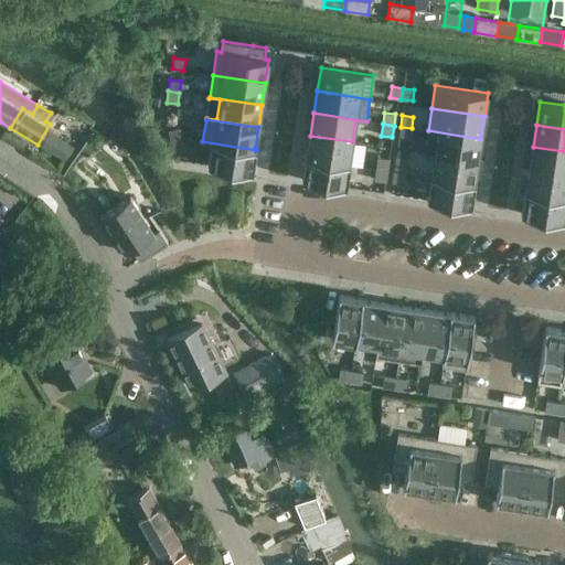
[(171,141),(182,138),(180,127),(169,129),(171,141)]
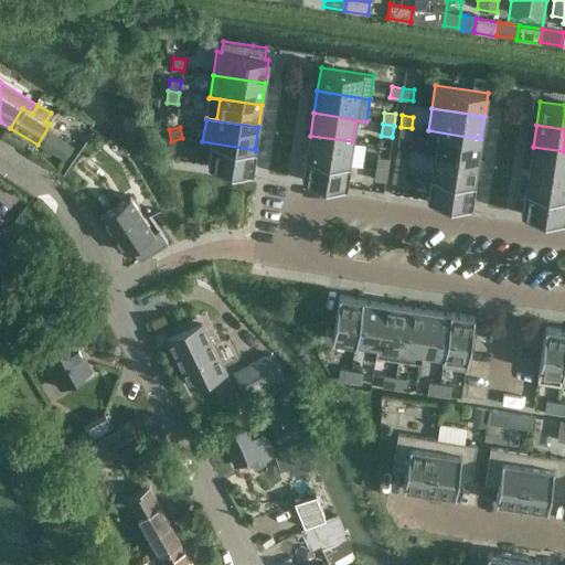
[(409,139),(412,128),(401,127),(398,138),(409,139)]
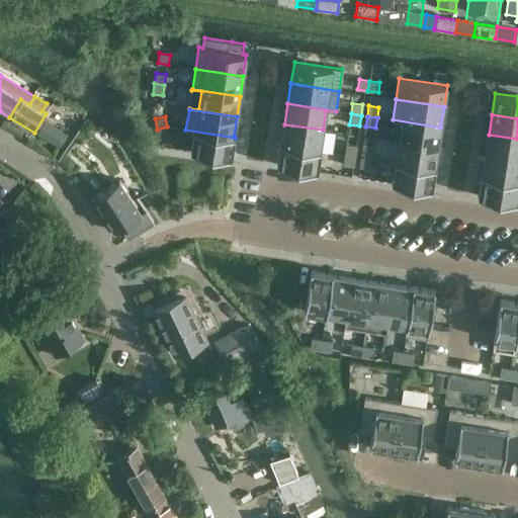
[(402,122),(399,142),(437,148),(440,127),(393,119),(393,120),(402,122)]
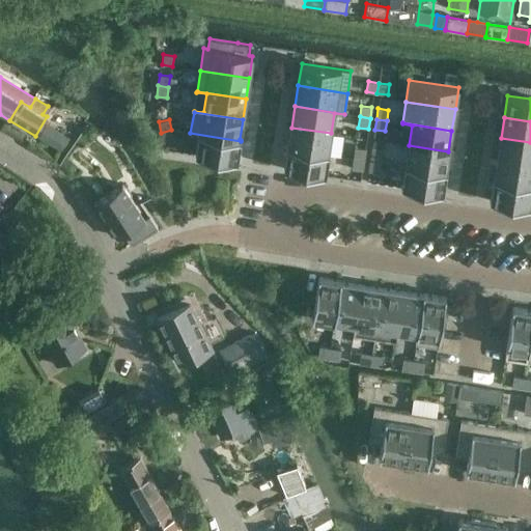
[(328,154),(331,133),(291,128),(288,147),(287,147),(329,155),(329,154),(328,154)]
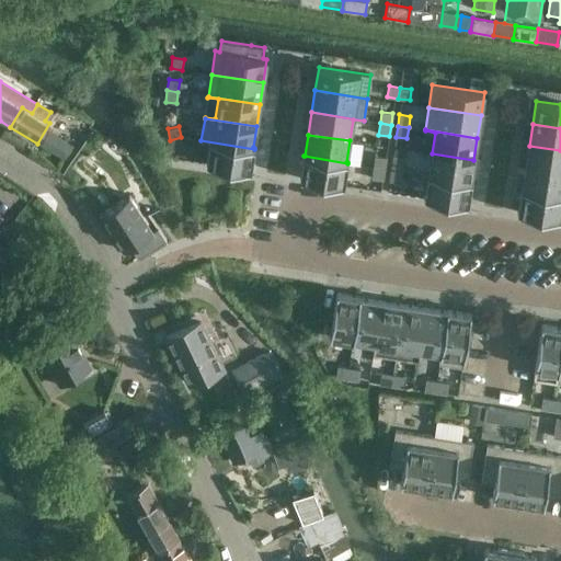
[(183,148),(181,137),(170,140),(172,151),(183,148)]
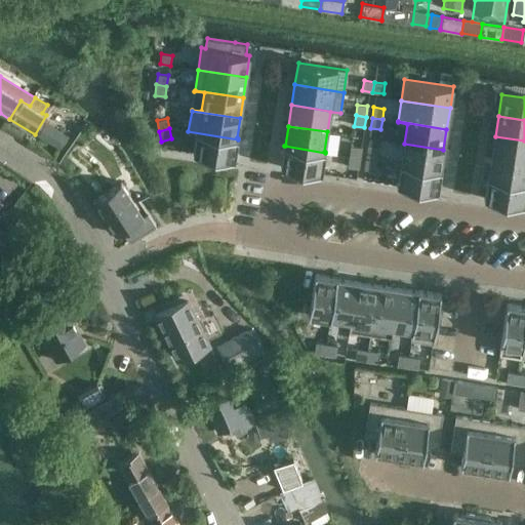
[(193,154),(235,161),(238,139),(188,131),(188,132),(196,133),(193,154)]
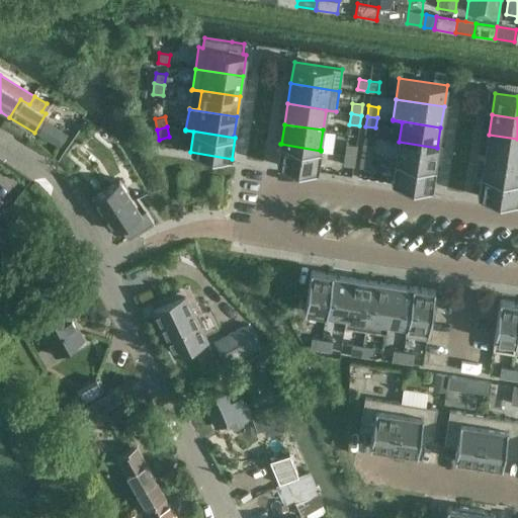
[(517,139),(489,135),(486,155),(517,160),(517,139)]
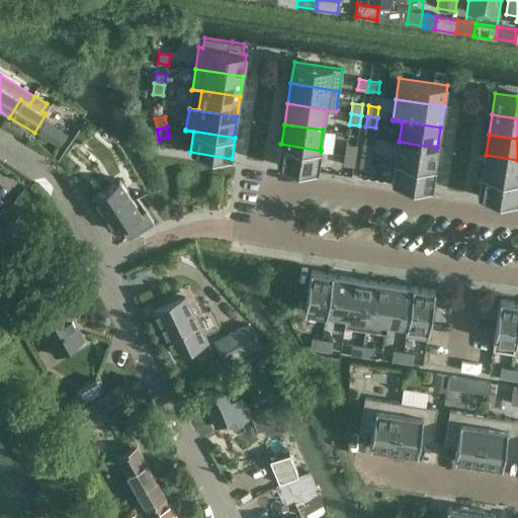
[(434,167),(437,148),(399,142),(396,161),(395,161),(395,162),(436,168),(436,167),(434,167)]
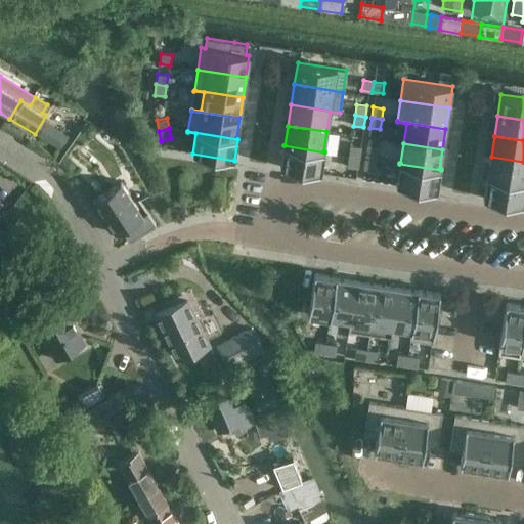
[(321,174),(324,153),(284,145),(280,168),(321,174)]
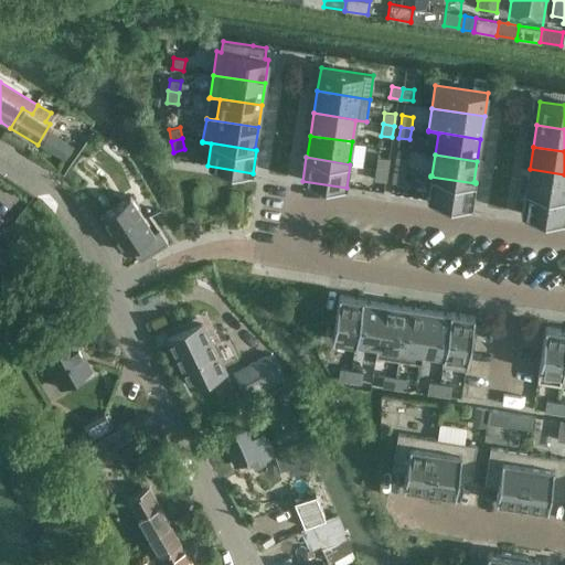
[(377,157),(375,168),(386,170),(388,159),(377,157)]
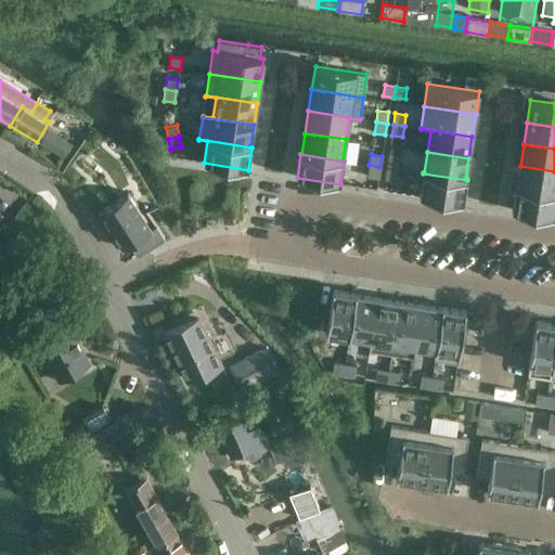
[(387,168),(398,169),(399,158),(388,157),(387,168)]
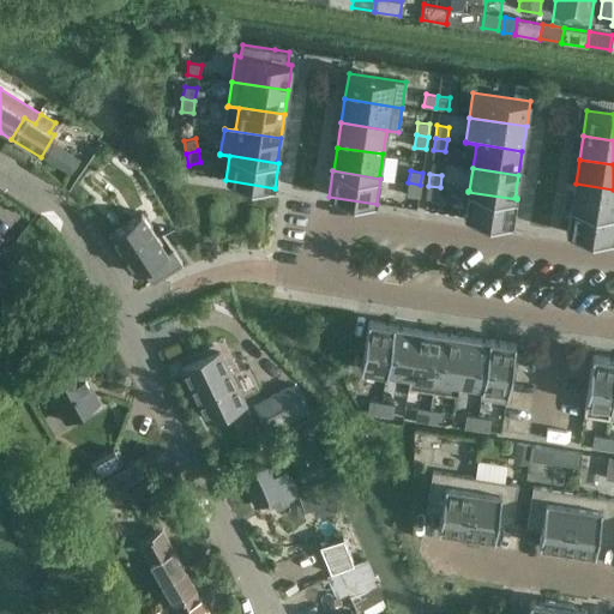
[(420,185),(408,182),(407,196),(419,197),(420,185)]
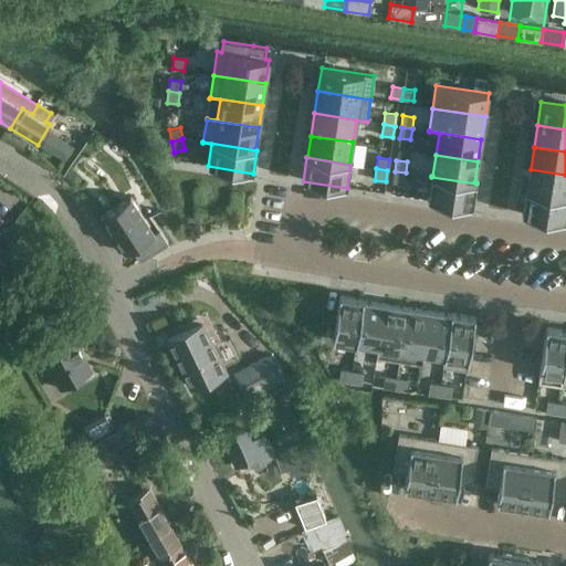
[(525,190),(525,191),(565,197),(565,175),(531,169),(527,190),(525,190)]
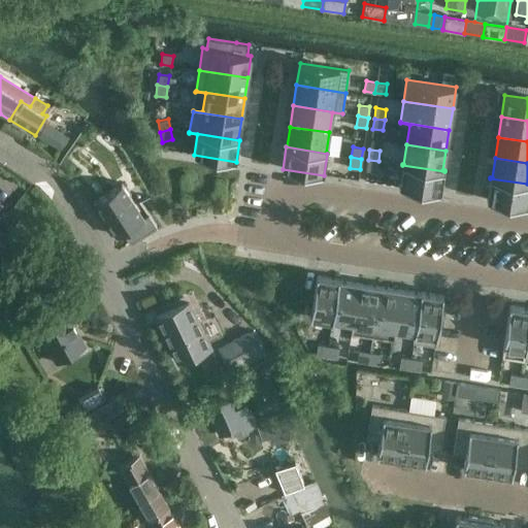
[(376,172),(378,161),(368,160),(366,170),(376,172)]
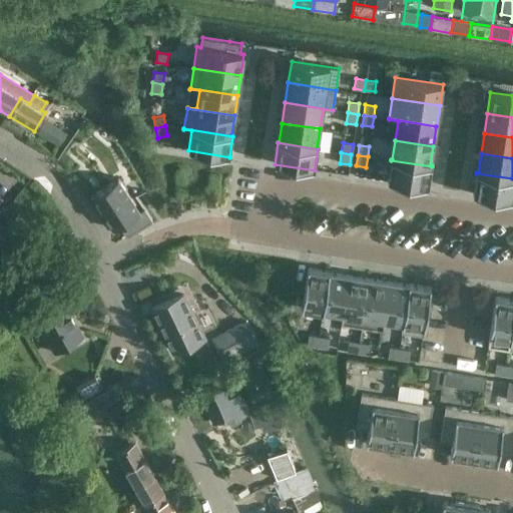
[(432,166),(391,160),(388,181),(428,187),(432,166)]
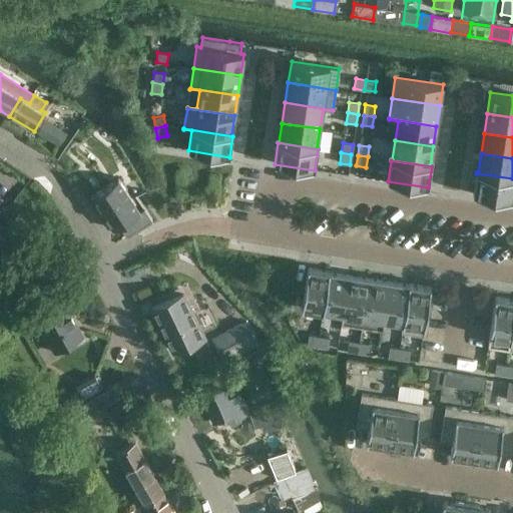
[(512,178),(476,173),(473,194),(512,200),(512,178)]
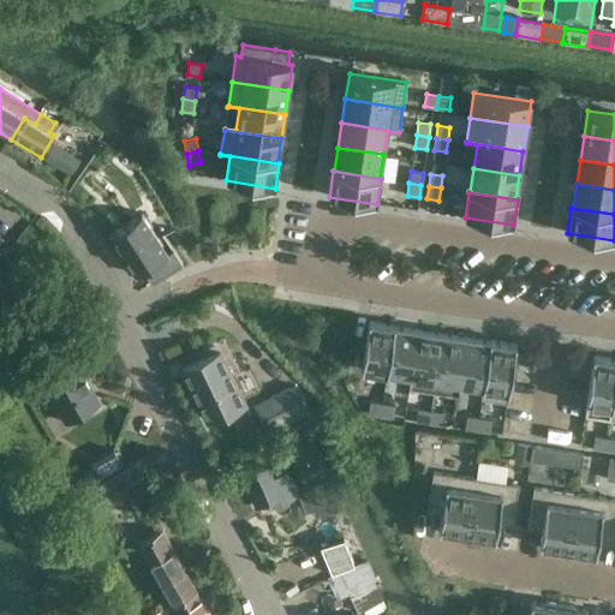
[(141,214),(108,236),(135,275),(149,267),(157,279),(181,262),(172,249),(166,252),(141,214)]
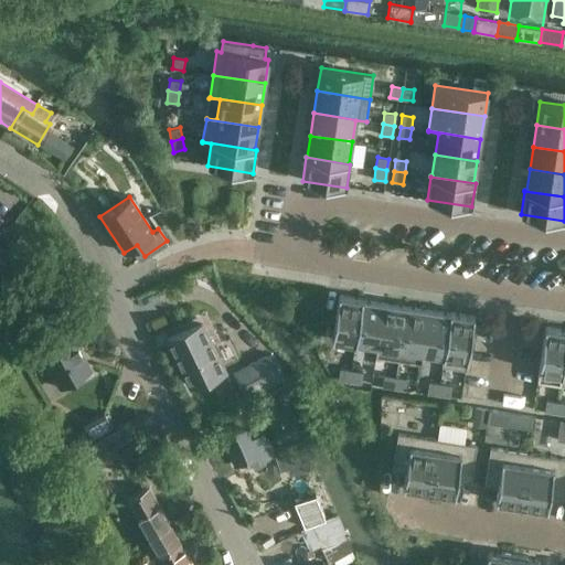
[(332,340),(355,343),(362,299),(339,295),(332,340)]
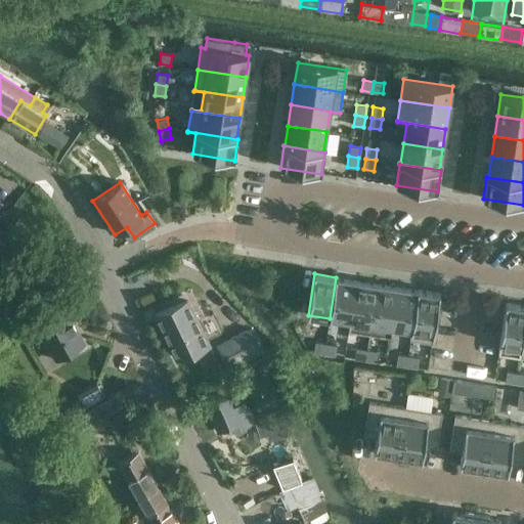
[(337,277),(336,277),(330,318),(331,317),(349,320),(348,330),(349,331),(356,281),(337,278),(337,277)]
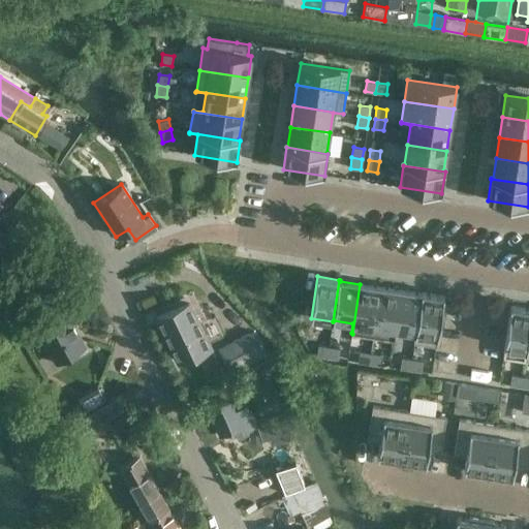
[(380,287),(360,284),(352,334),(373,337),(380,287)]
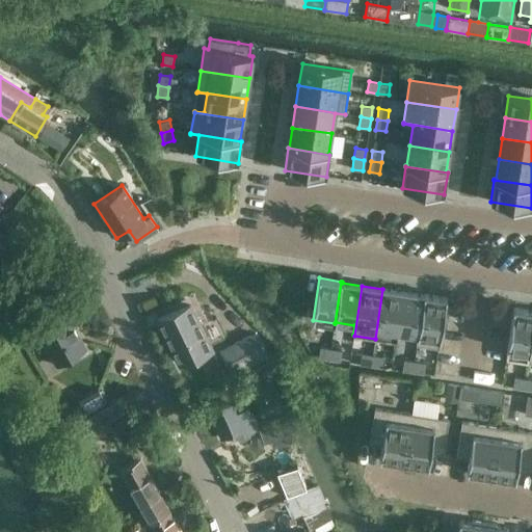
[(403,292),(382,289),(375,339),(396,342),(403,292)]
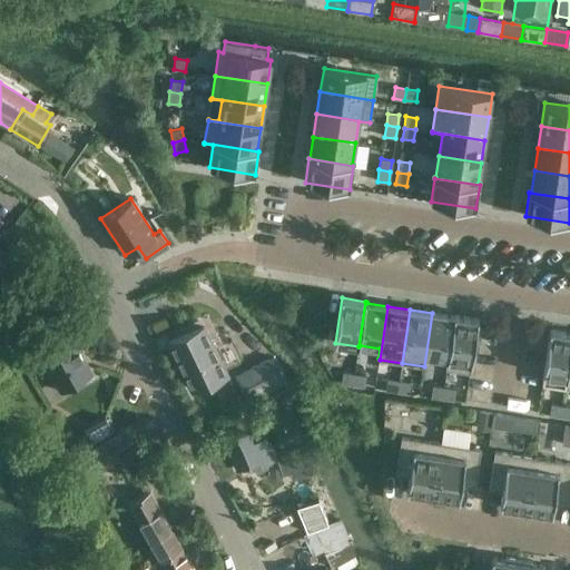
[(454,316),(432,313),(424,366),(425,366),(426,355),(448,359),(445,370),(446,370),(455,315),(454,315),(454,316)]
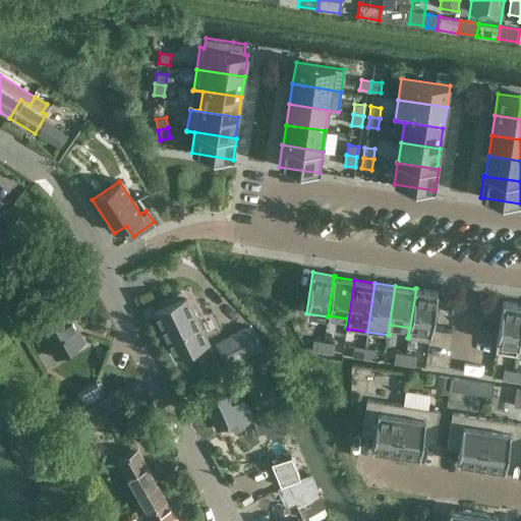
[(438,291),(416,288),(408,338),(429,341),(438,291)]
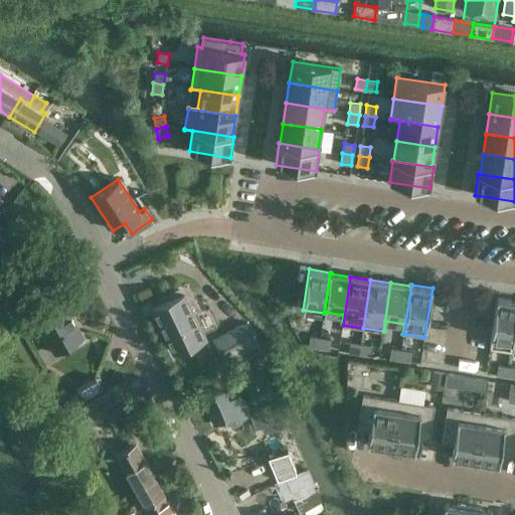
[(153,308),(174,351),(204,336),(183,293),(153,308)]
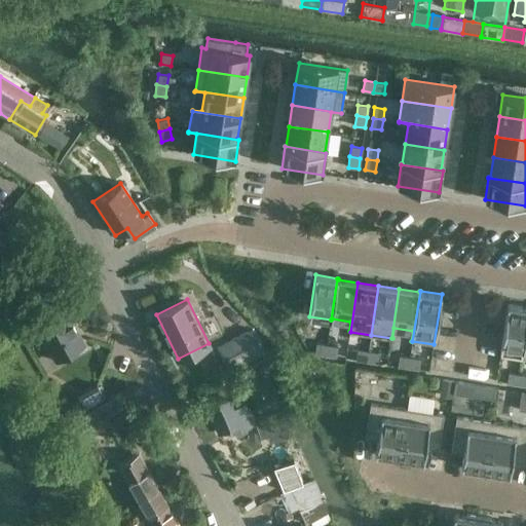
[(39,332),(57,362),(71,353),(75,354),(82,351),(83,346),(85,345),(61,302),(33,318),(29,311),(13,321),(25,340),(39,332)]
